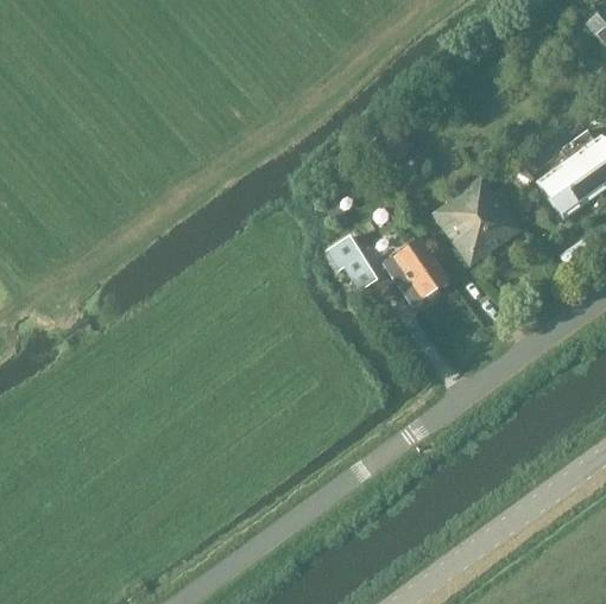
[(605,6),(585,23),(605,46),(605,6)]
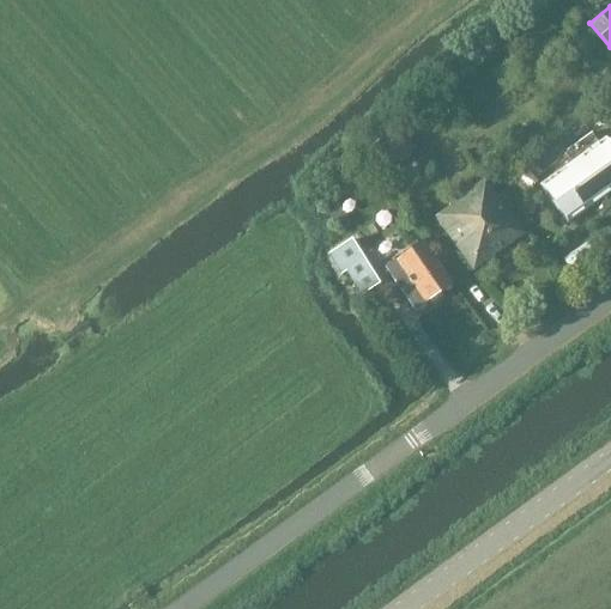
[(563,150),(570,160),(540,182),(568,220),(610,189),(610,139),(606,133),(598,140),(591,131),(563,150)]
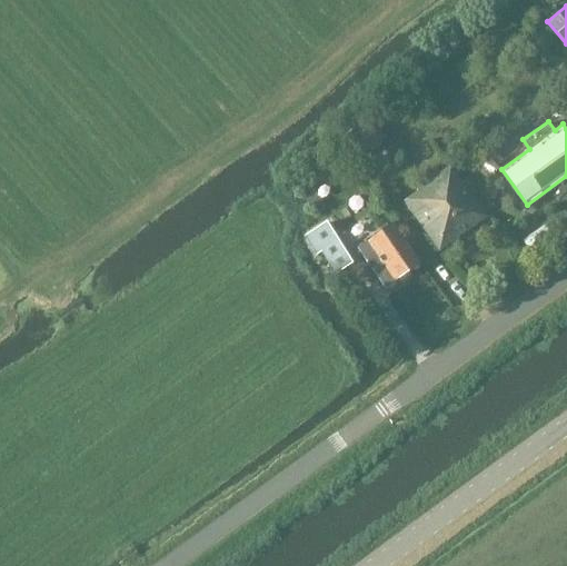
[(487,151),(476,159),(487,175),(498,167),(487,151)]
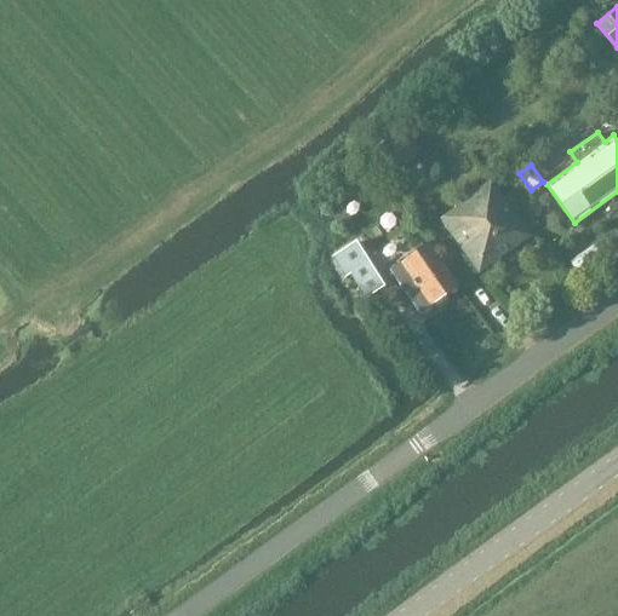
[(491,178),(439,217),(479,271),(532,235),(528,229),(537,223),(528,209),(520,216),(491,178)]
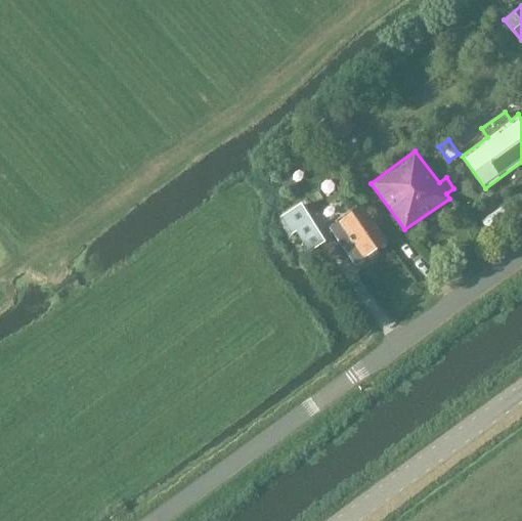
[(292,177),(281,184),(290,197),(300,190),(292,177)]
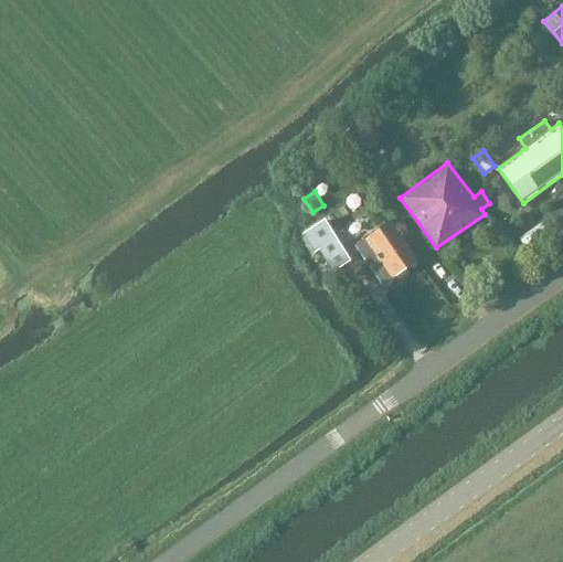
[(333,269),(349,257),(325,220),(305,232),(316,248),(320,245),(333,269)]
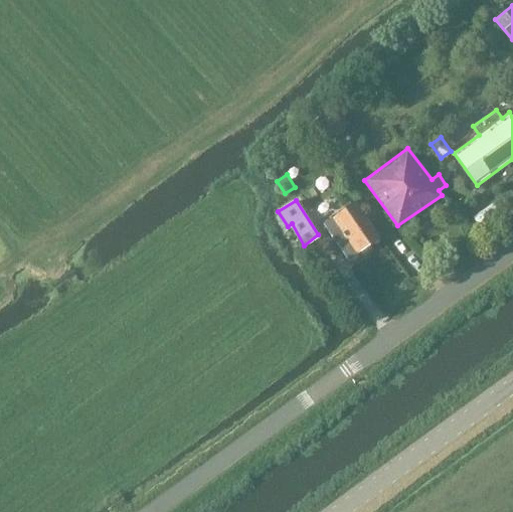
[(357,200),(324,221),(349,260),(381,235),(357,200)]
